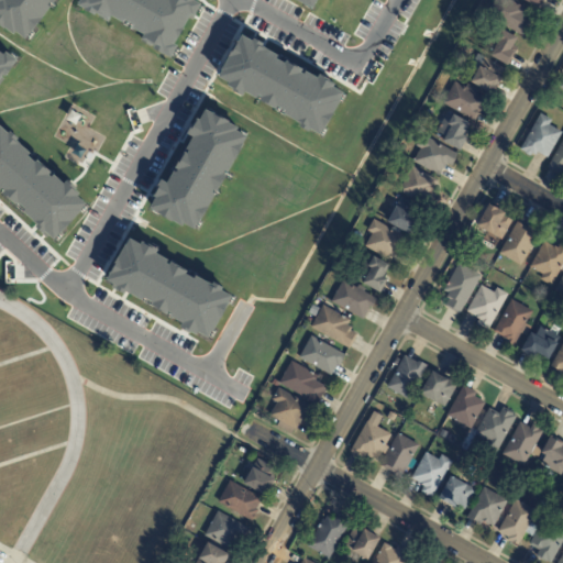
[(0,0),(0,29),(22,44),(52,0),(0,0)]
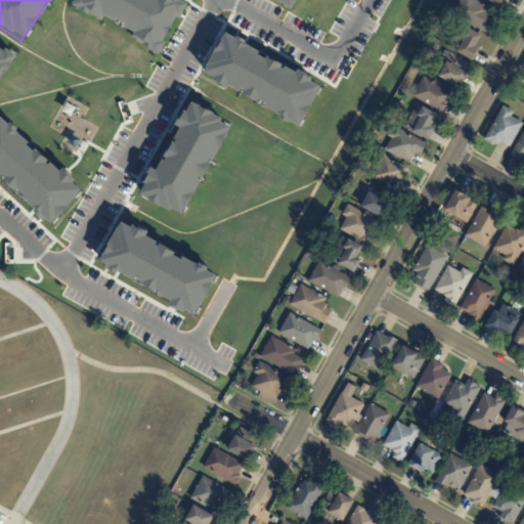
[(72,0),(70,4),(101,24),(105,16),(132,33),(130,37),(156,52),(161,42),(156,39),(171,13),(177,16),(184,3),(178,0),(72,0)]
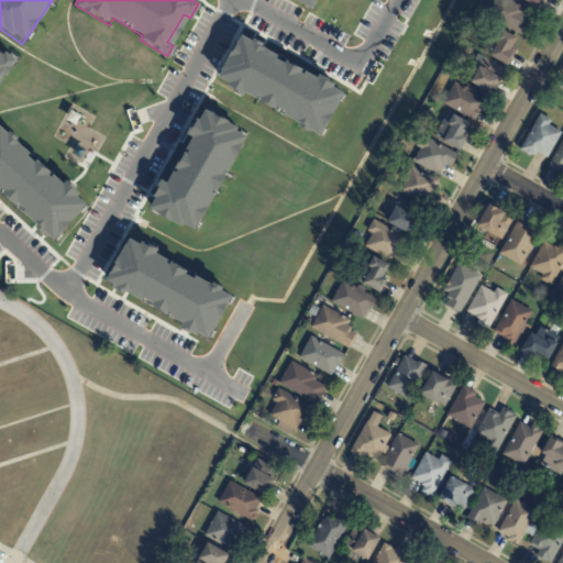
[(295,0),(311,9),(316,0),(295,0)]
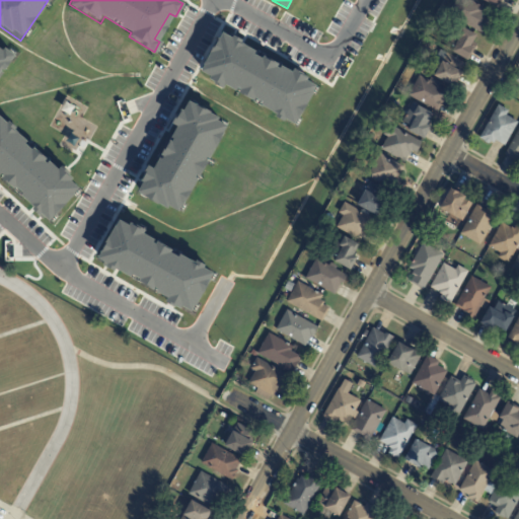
[(491,25),(485,36),(449,16),(457,0),(468,0),(486,9),(483,13),(487,15),(486,18),(493,21),(491,25)]
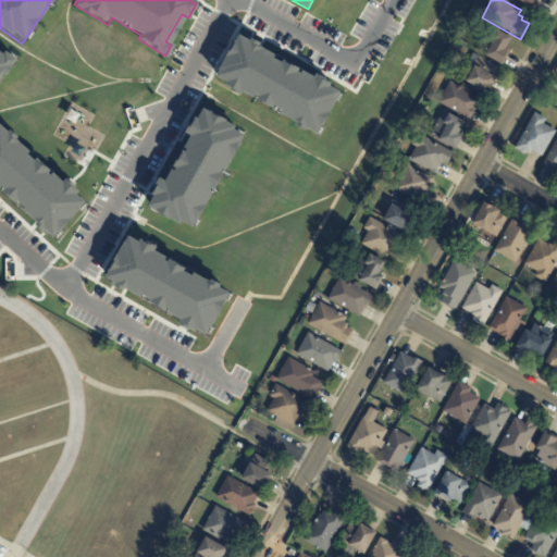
[(541,0),(535,10),(517,0),(541,0)]
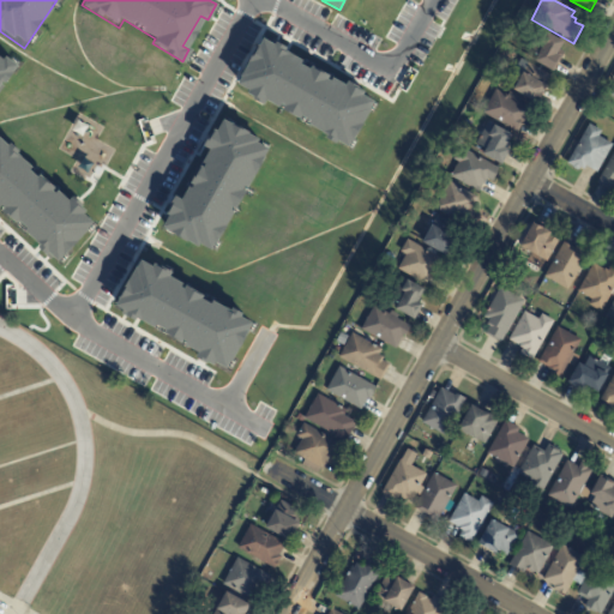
[(519,20),(523,14),(529,18),(524,24),(519,20)]
